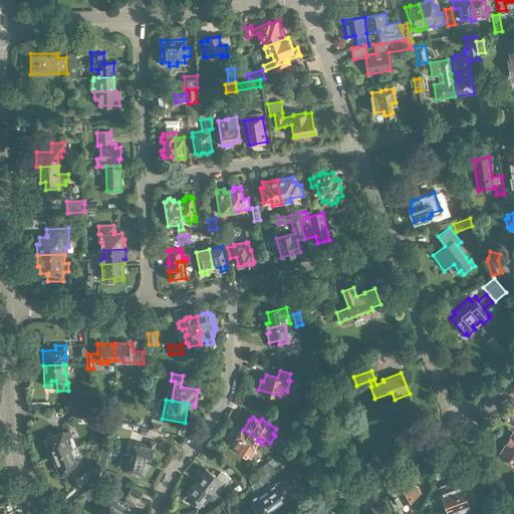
[(152,422),(137,418),(135,420),(134,425),(135,425),(151,430),(151,428),(161,431),(162,425),(162,424),(162,422),(153,419),(152,422)]
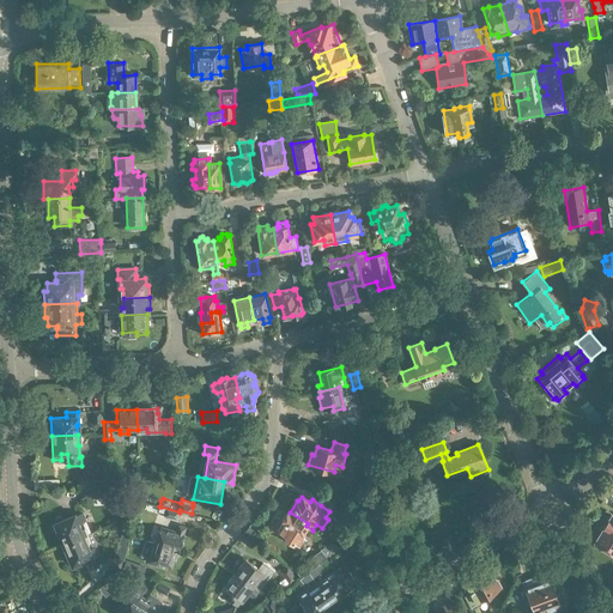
[(177,520),(180,513),(161,507),(159,511),(165,514),(164,516),(177,520)]
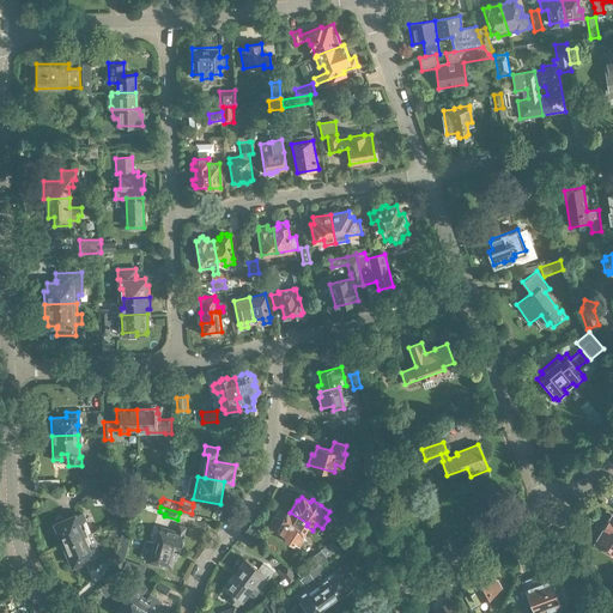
[(61,545),(90,533),(85,521),(82,511),(64,520),(62,517),(62,516),(61,516),(61,515),(60,515),(59,515),(59,514),(58,515),(56,515),(55,516),(54,517),(54,519),(54,520),(55,522),(60,534),(58,534),(61,545)]
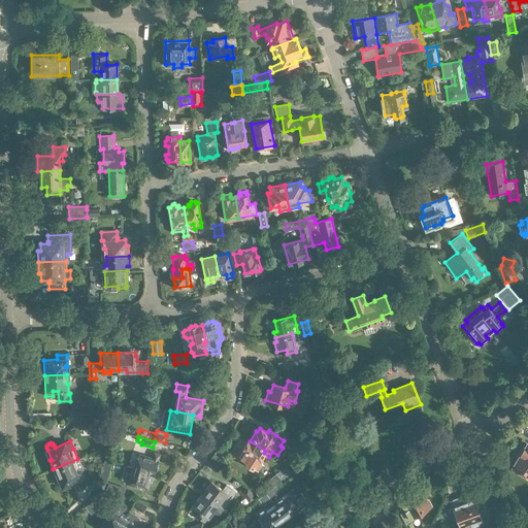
[(265,451),(250,441),(245,441),(242,446),(243,449),(239,447),(232,457),(244,465),(245,463),(252,467),(251,470),(257,474),(259,473),(264,465),(258,461),(264,453),(265,451)]
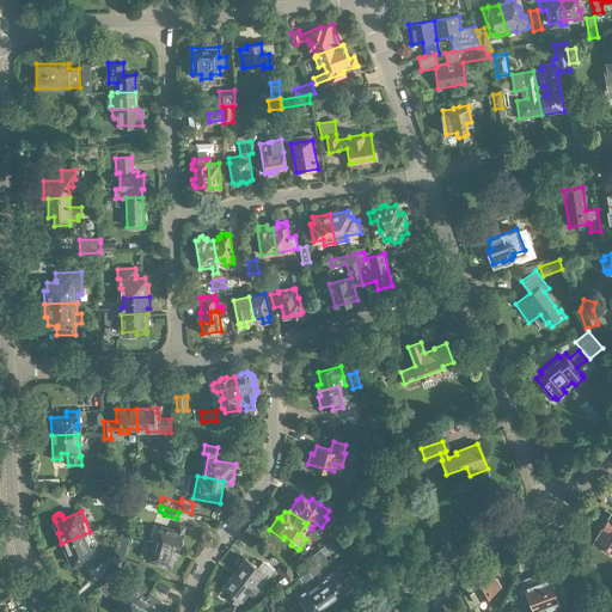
[(611,513),(610,513),(594,538),(611,549),(611,513)]
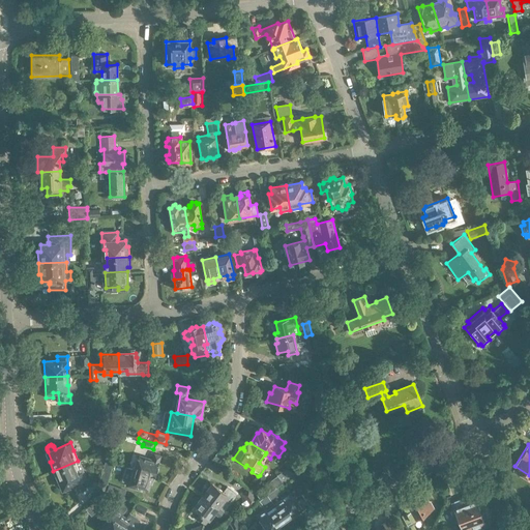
[(135,470),(152,475),(154,475),(158,463),(160,455),(154,453),(152,460),(139,455),(135,470)]
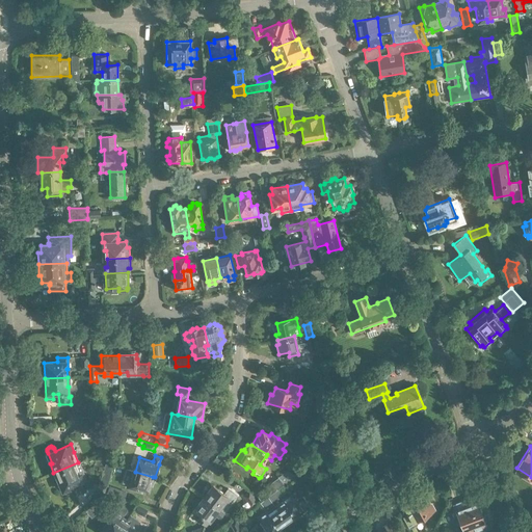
[(296,472),(302,470),(298,458),(293,460),(296,472)]
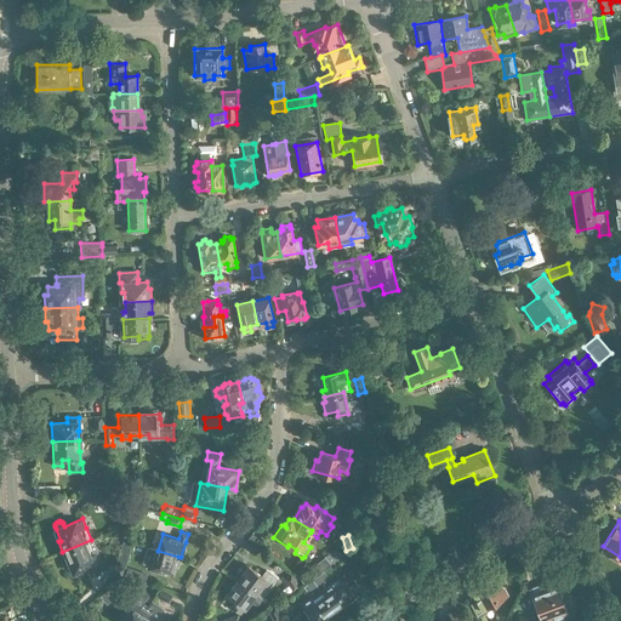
[(91,540),(62,552),(67,562),(68,560),(73,573),(74,573),(74,575),(75,575),(75,576),(77,576),(78,577),(79,577),(80,576),(81,576),(83,575),(83,574),(83,573),(83,571),(81,569),(100,562),(96,552),(91,540)]
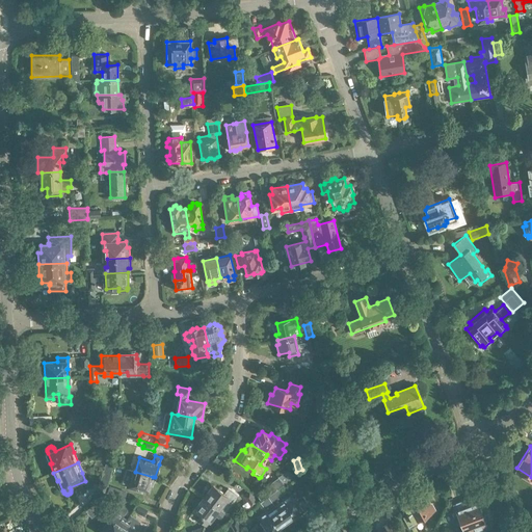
[(106,486),(112,464),(106,462),(100,484),(106,486)]
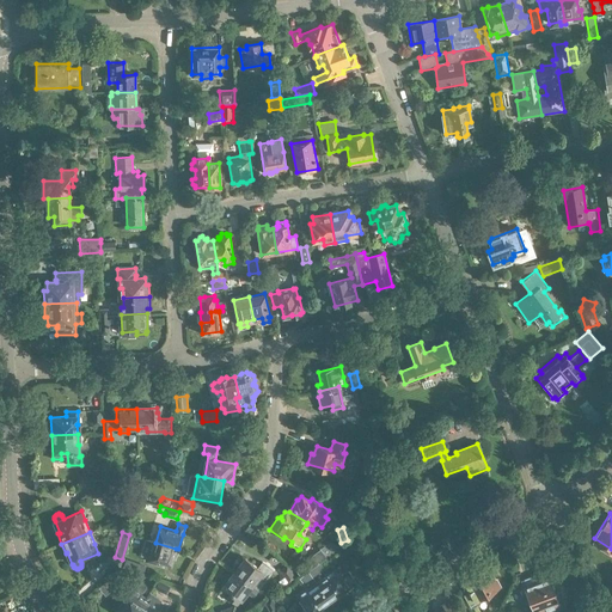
[(155,543),(146,539),(140,555),(147,557),(146,561),(155,563),(157,560),(169,563),(171,562),(176,549),(155,543)]
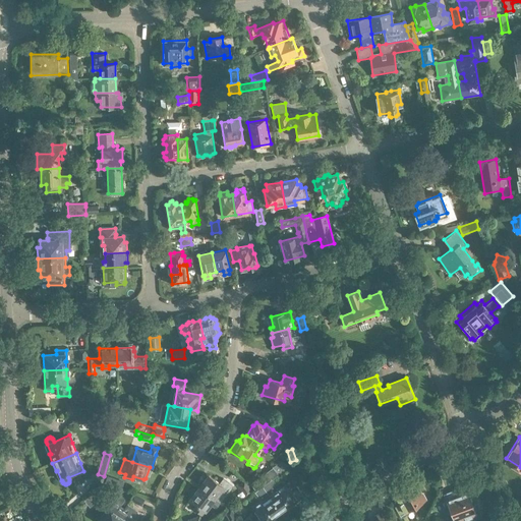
[(273,468),(277,474),(290,465),(281,461),(272,467),(273,468)]
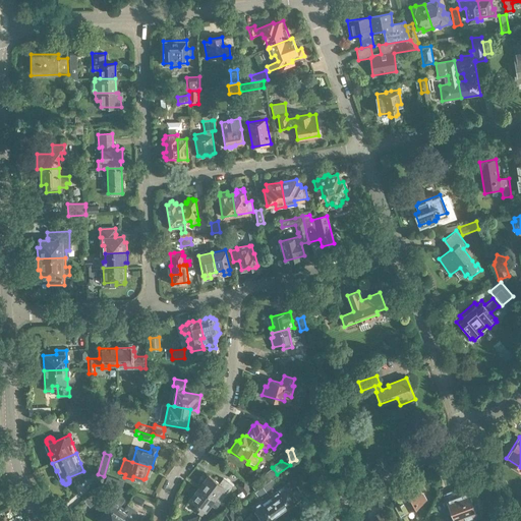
[(278,475),(277,474),(273,468),(271,470),(271,469),(251,482),(251,483),(255,489),(263,485),(272,478),(278,475)]
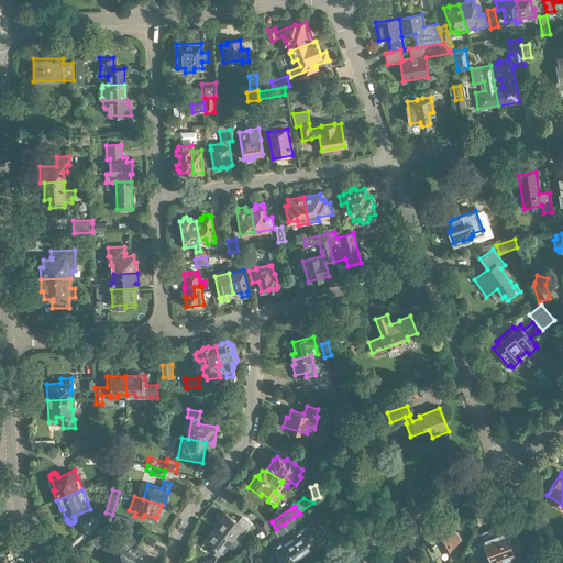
[(109,522),(112,515),(106,512),(103,511),(101,520),(109,522)]
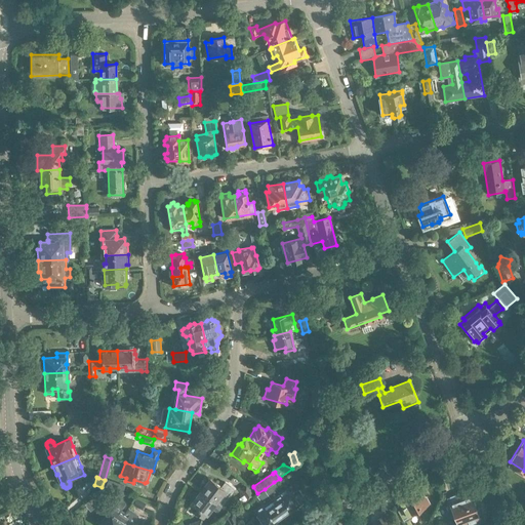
[(201,491),(215,502),(220,496),(226,500),(231,495),(225,491),(225,490),(210,479),(201,491)]
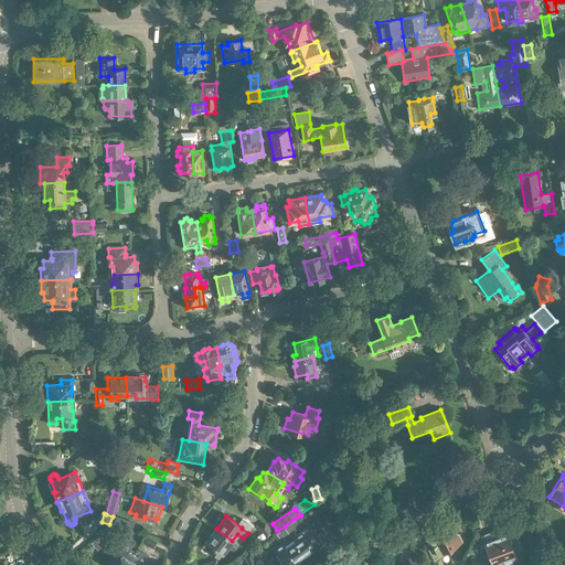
[(114,516),(112,524),(119,526),(121,519),(114,516)]
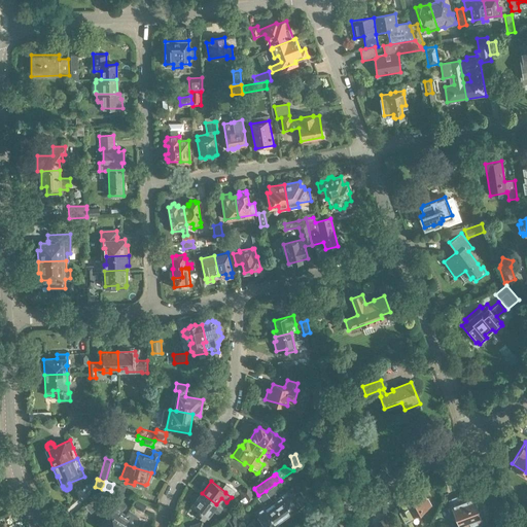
[(279,494),(278,491),(279,490),(275,484),(266,491),(272,500),(273,502),(284,518),(291,513),(290,511),(301,503),(302,502),(302,501),(302,500),(302,499),(302,498),(301,497),(300,497),(299,497),(297,497),(295,499),(287,488),(279,494)]
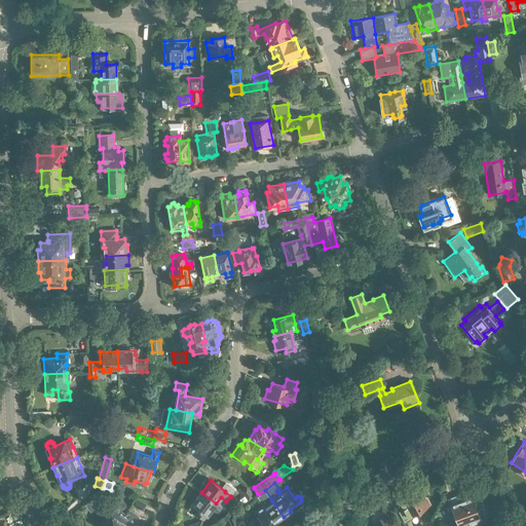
[(254,497),(250,491),(248,486),(247,486),(241,490),(243,494),(249,501),(254,497)]
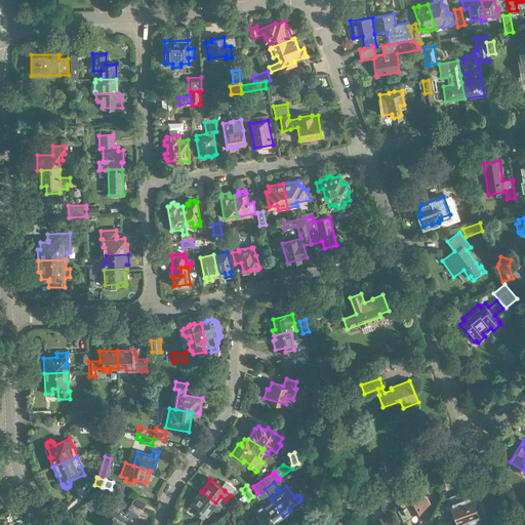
[(264,505),(271,498),(265,489),(255,495),(261,503),(263,503),(264,505)]
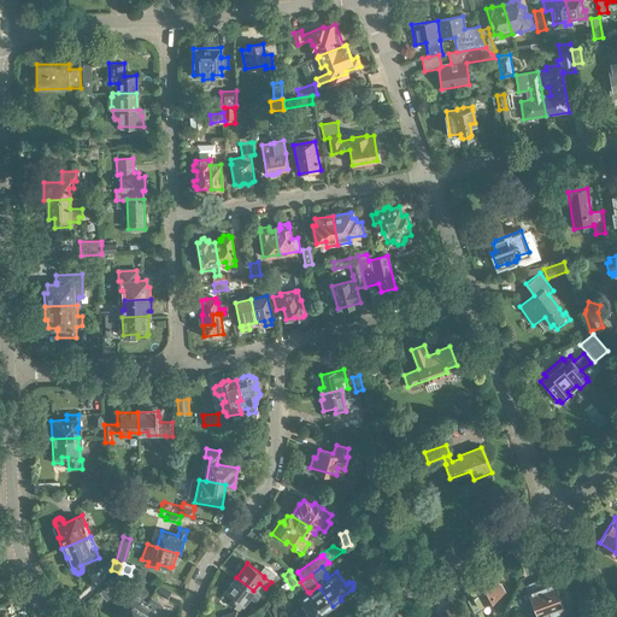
[(560,598),(559,598),(553,582),(551,583),(548,576),(528,583),(530,591),(528,592),(533,604),(527,606),(527,609),(528,609),(530,616),(539,616),(563,607),(563,606),(563,605),(564,604),(562,600),(560,599),(560,598)]
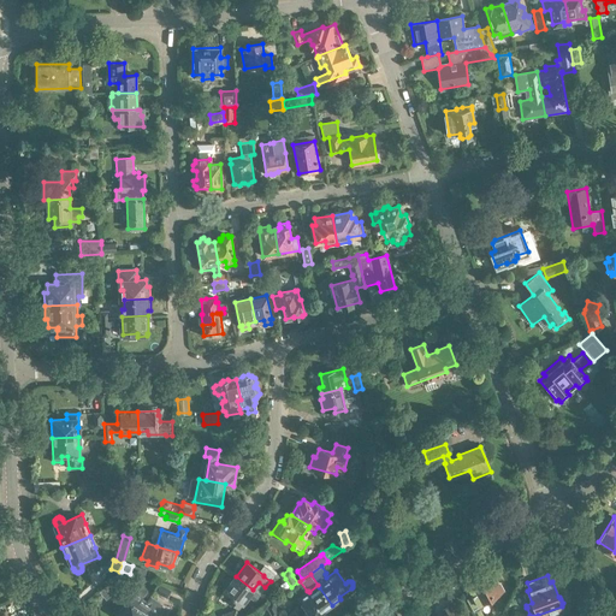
[(253,590),(236,576),(225,590),(232,596),(229,602),(238,609),(253,590)]
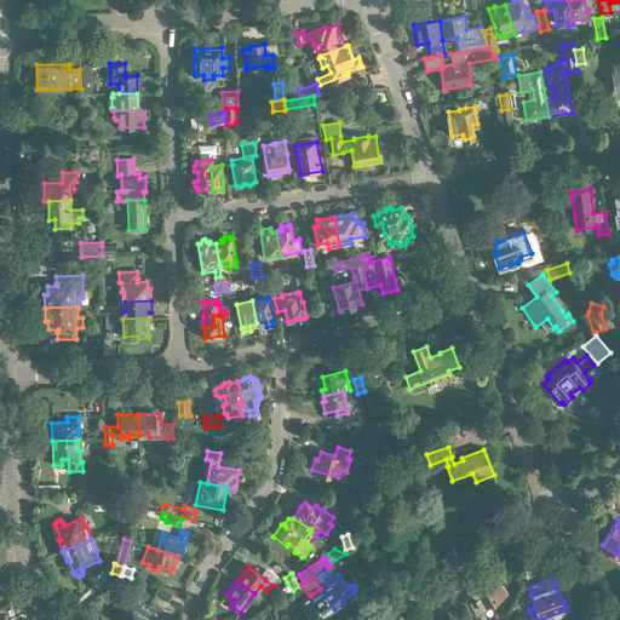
[(293,591),(287,583),(282,586),(288,595),(293,591)]
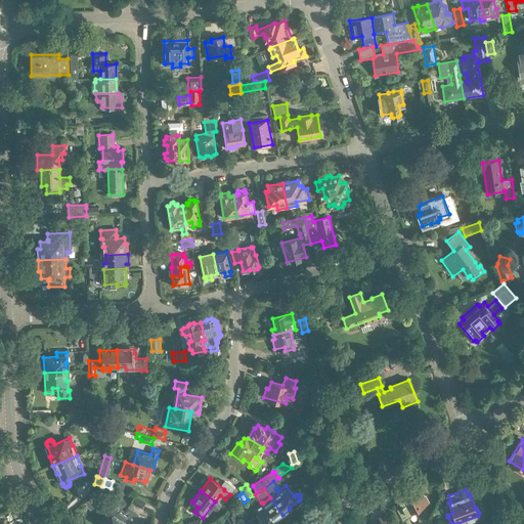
[(317,501),(323,497),(319,492),(313,495),(317,501)]
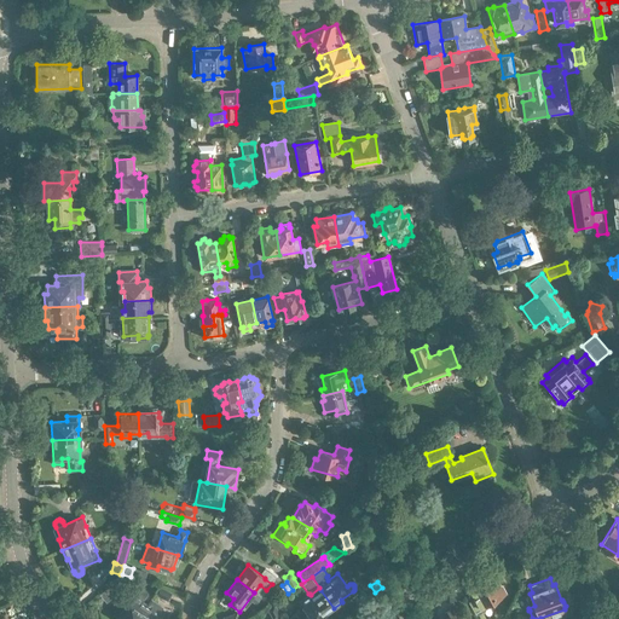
[(501,585),(498,582),(490,586),(487,582),(472,591),(475,599),(469,602),(478,618),(481,615),(480,608),(507,593),(502,585),(501,585)]
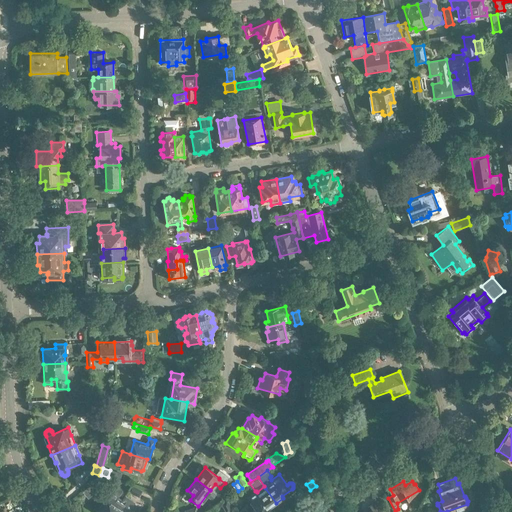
[(93,482),(82,492),(88,498),(99,489),(93,482)]
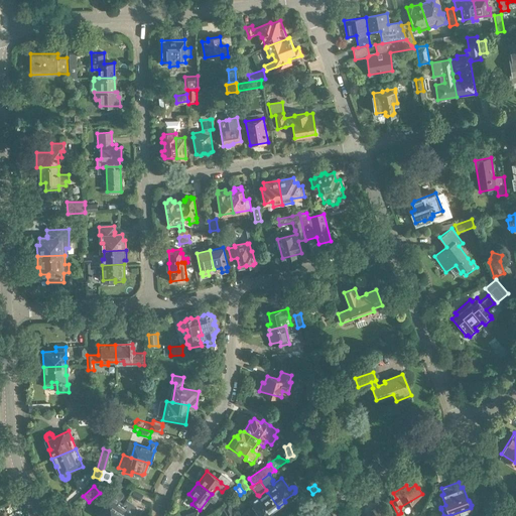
[(139,499),(142,494),(131,489),(128,494),(139,499)]
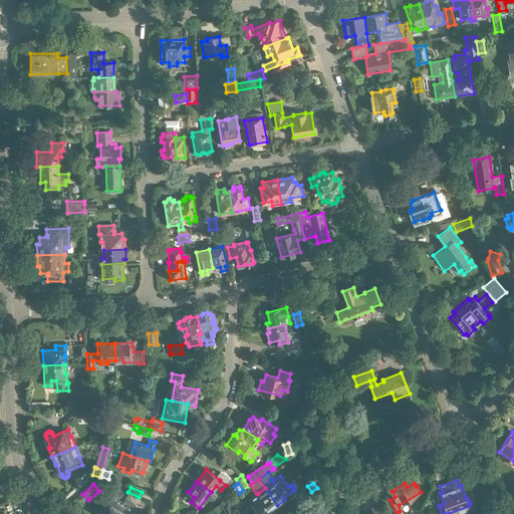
[(277,505),(266,490),(259,495),(258,494),(257,493),(256,493),(249,498),(257,509),(254,511),(254,512),(253,513),(261,513),(269,509),(270,510),(277,505)]
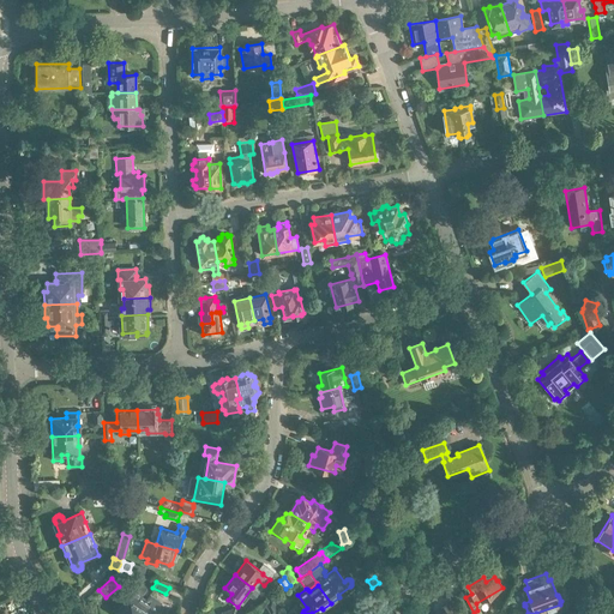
[(132,588),(121,606),(119,605),(118,605),(118,603),(116,603),(115,603),(115,605),(114,605),(113,606),(113,607),(113,608),(113,609),(114,611),(114,612),(116,613),(136,613),(144,601),(140,599),(143,595),(132,588)]
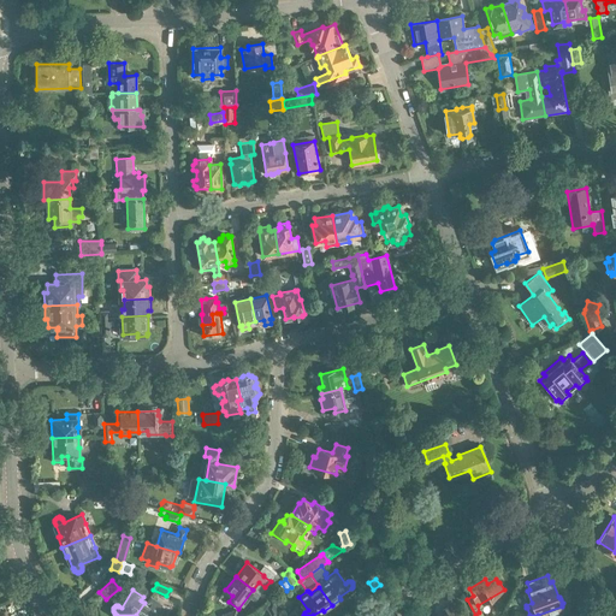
[(272,615),(278,612),(273,600),(266,605),(272,615)]
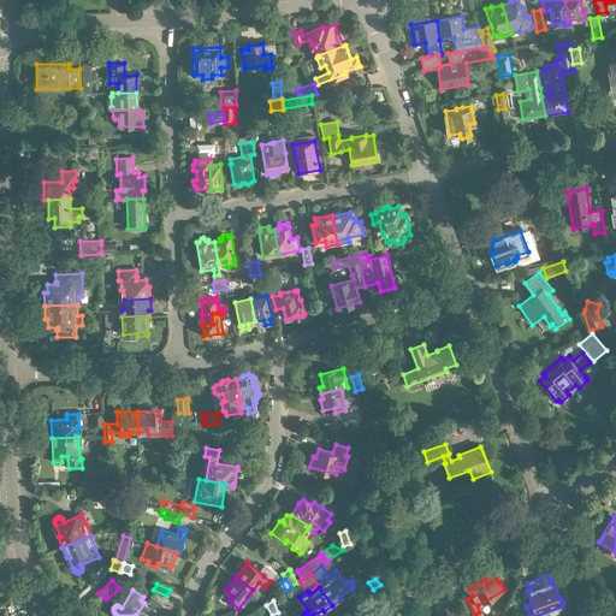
[(149,605),(144,603),(136,615),(155,615),(161,608),(152,602),(149,605)]
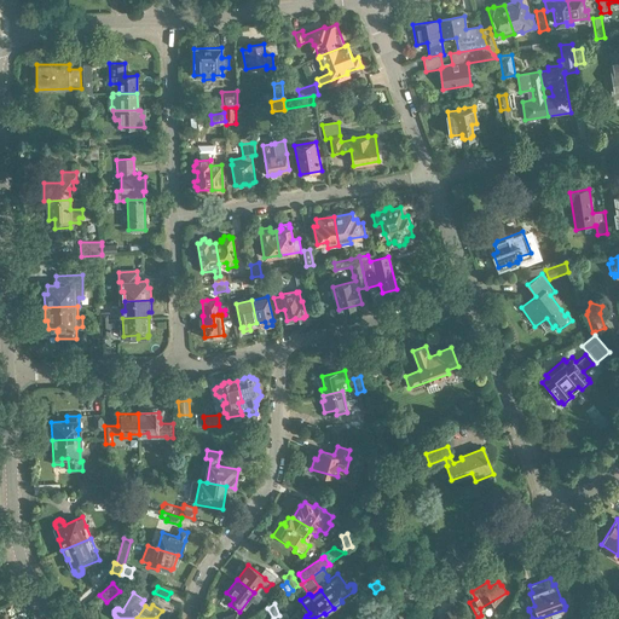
[(447,618),(444,618),(466,618),(463,614),(457,618),(451,608),(444,612),(447,618)]
